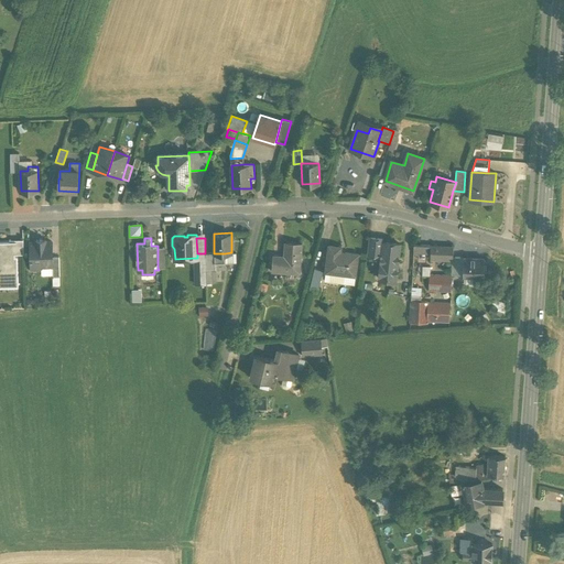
[(384,240),(369,238),(367,258),(381,260),(383,241),(384,240)]
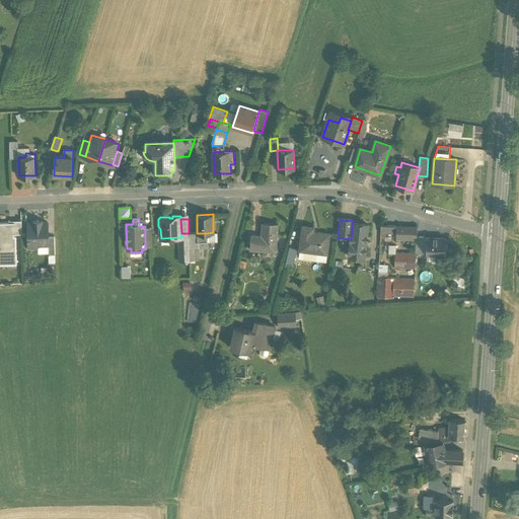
[(21,221),(8,221),(8,222),(9,234),(13,234),(21,234),(21,221)]
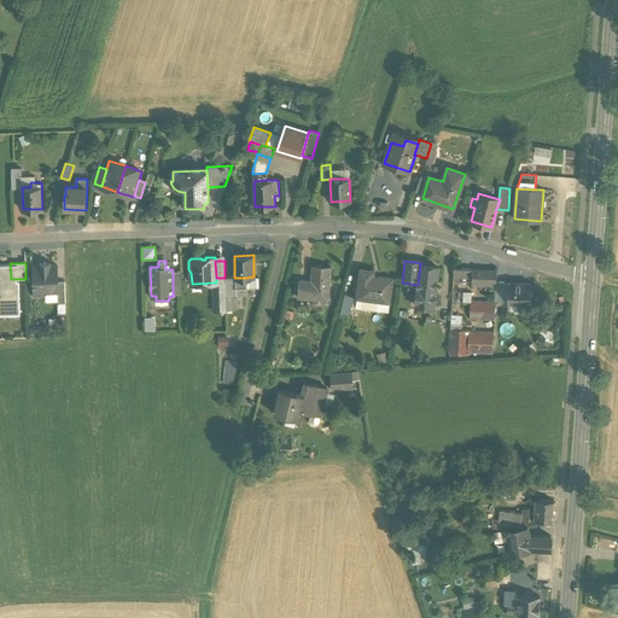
[(51,263),(40,263),(40,266),(33,266),(34,292),(45,292),(57,291),(58,291),(58,281),(57,266),(51,266),(51,263)]
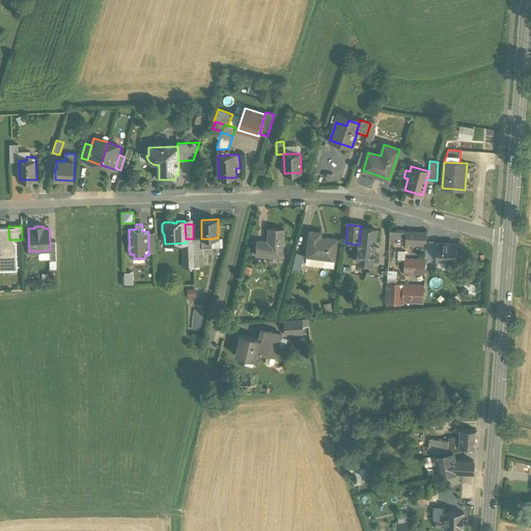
[(8,227),(0,227),(0,271),(17,271),(17,259),(16,257),(17,257),(16,242),(14,243),(14,240),(9,240),(8,227)]
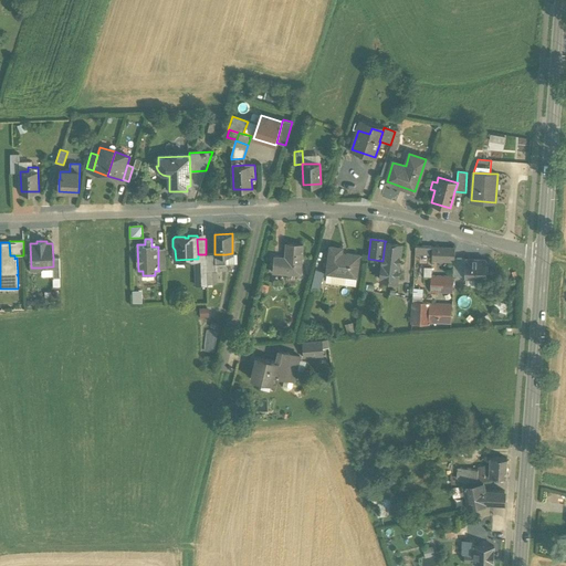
[(303,244),(285,242),(285,257),(274,255),(273,272),(301,274),(303,244)]
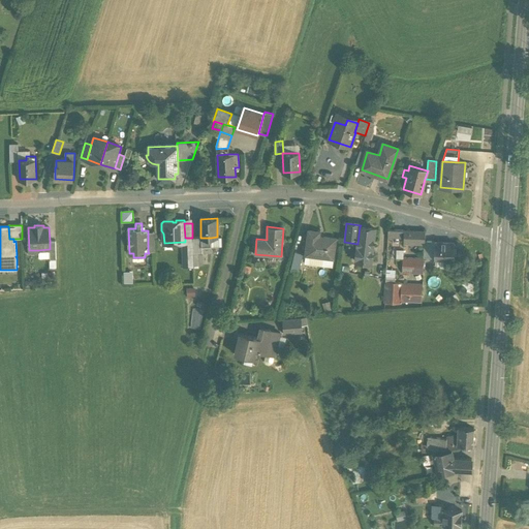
[(360,226),(358,244),(355,260),(371,262),(375,228),(360,226)]
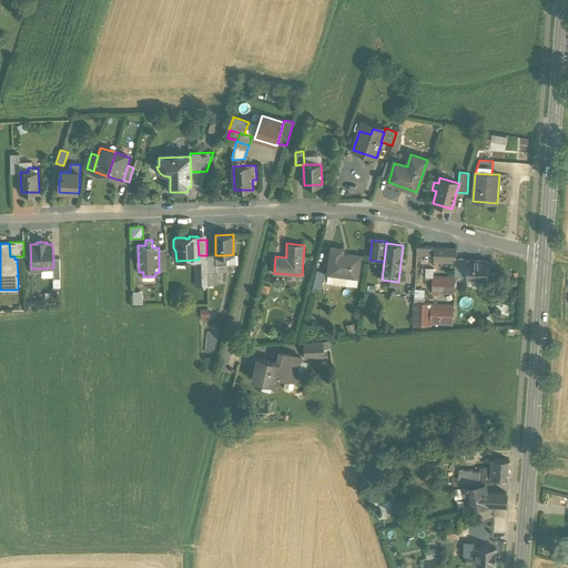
[(361,255),(343,253),(343,247),(332,246),(327,273),(357,277),(361,255)]
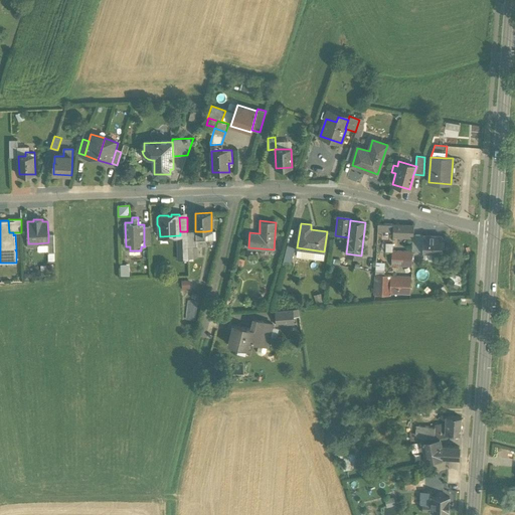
[(393,224),(379,224),(378,231),(392,232),(393,224)]
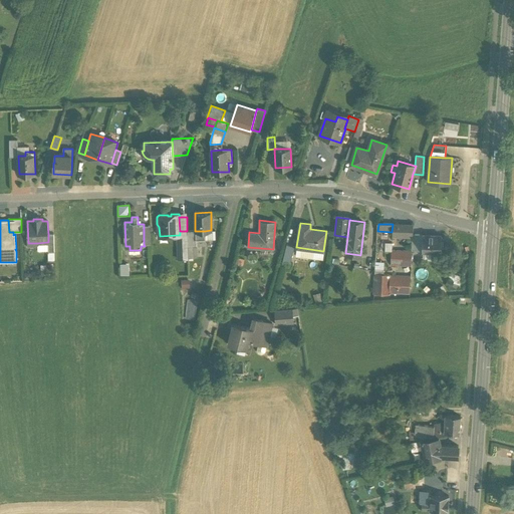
[(413,225),(393,224),(392,232),(392,234),(393,234),(413,235),(413,234),(413,225)]
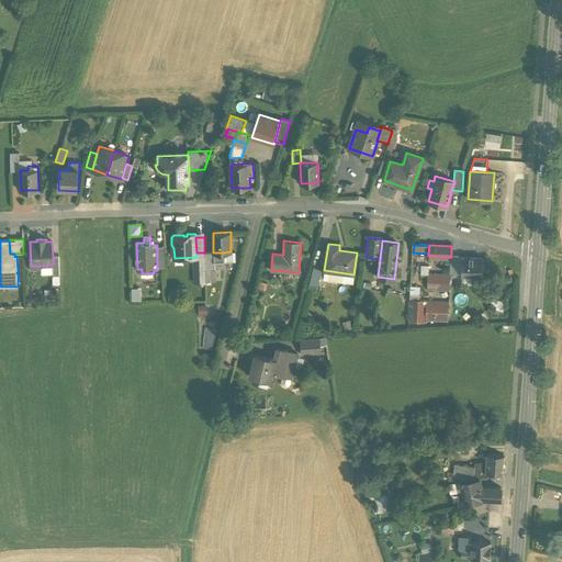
[(213,251),(204,253),(205,269),(210,269),(215,269),(215,262),(214,262),(213,253),(213,251)]
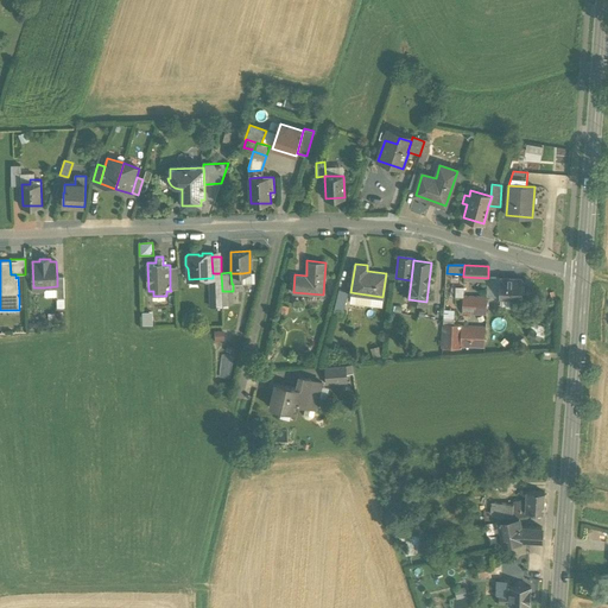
[(249,272),(242,273),(242,283),(254,283),(254,272),(249,272)]
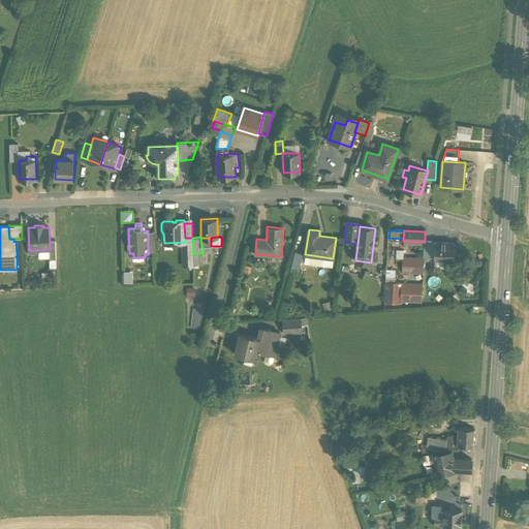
[(192,238),(185,238),(185,242),(183,242),(184,266),(193,266),(193,253),(192,238)]
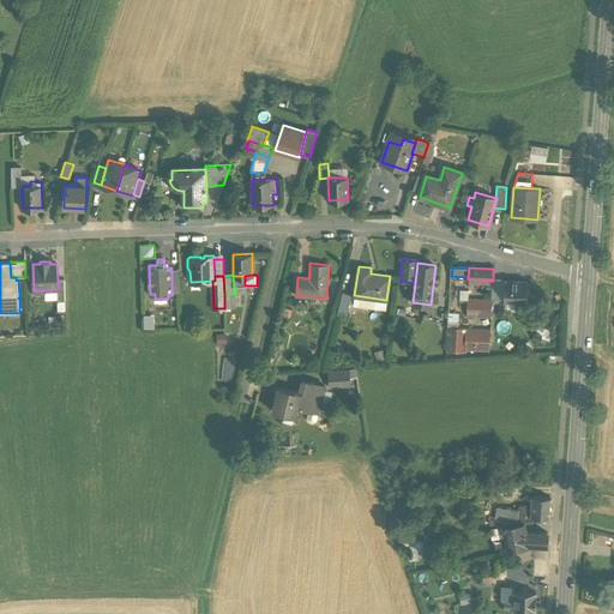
[(245,276),(233,276),(234,287),(235,287),(245,286),(245,276)]
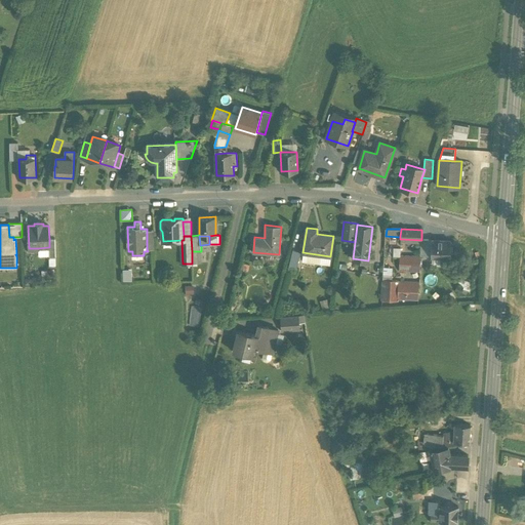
[(432,240),(421,239),(421,240),(420,255),(431,256),(432,240)]
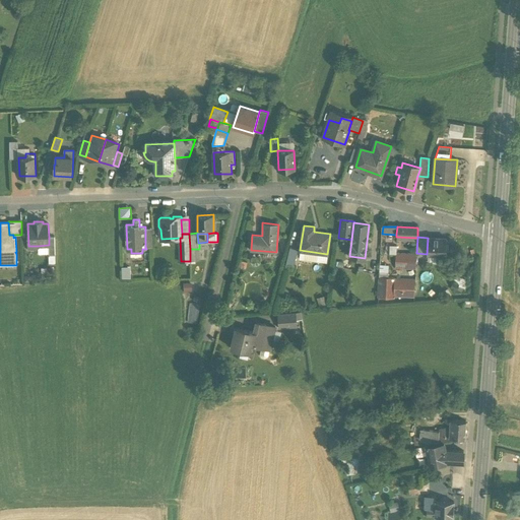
[(446,239),(428,238),(427,254),(445,255),(446,239)]
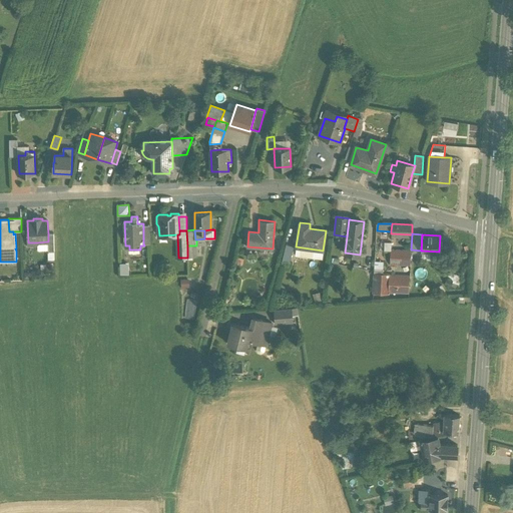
[(295,245),(287,243),(283,260),(291,262),(295,245)]
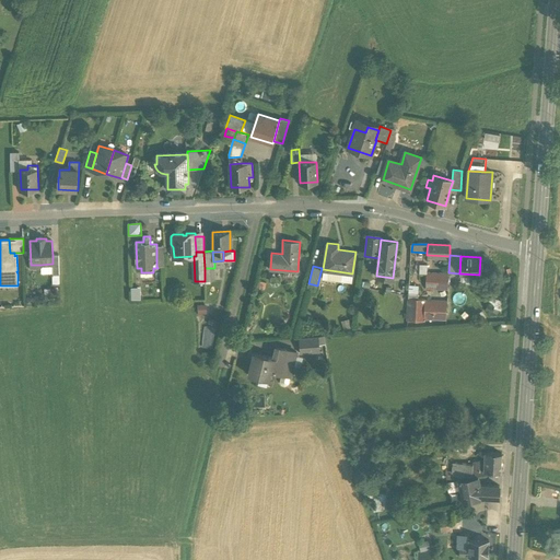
[(448,273),(427,272),(426,288),(447,289),(448,273)]
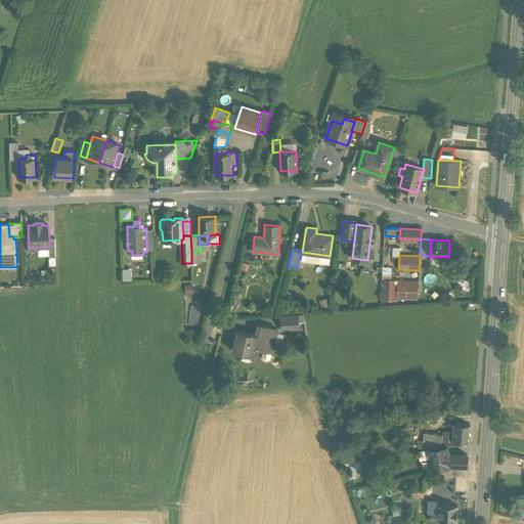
[(384,266),(383,275),(392,275),(392,266),(384,266)]
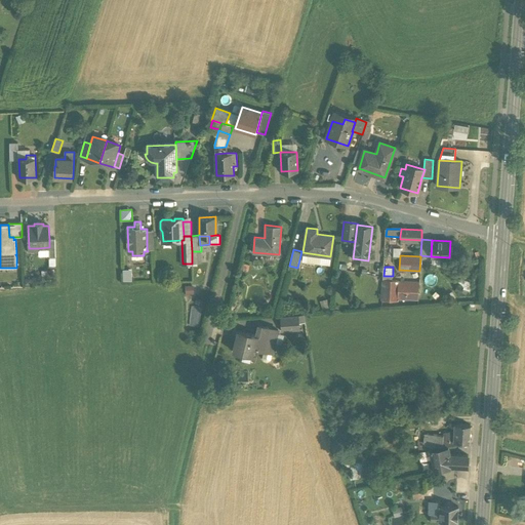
[(382,280),(381,300),(398,300),(398,298),(418,299),(419,282),(398,282),(398,280),(382,280)]
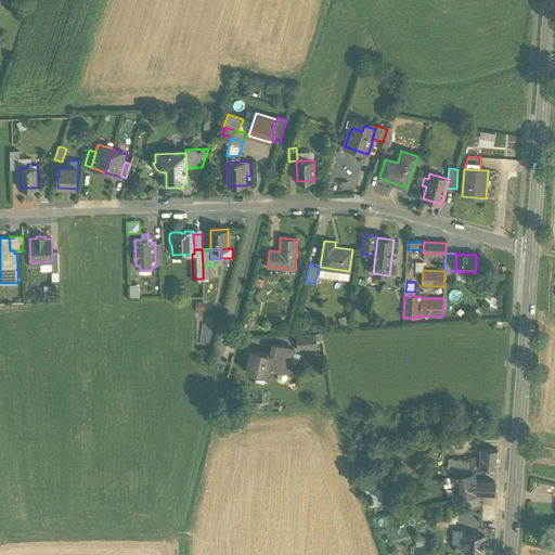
[(315,334),(296,335),(297,350),(318,349),(315,334)]
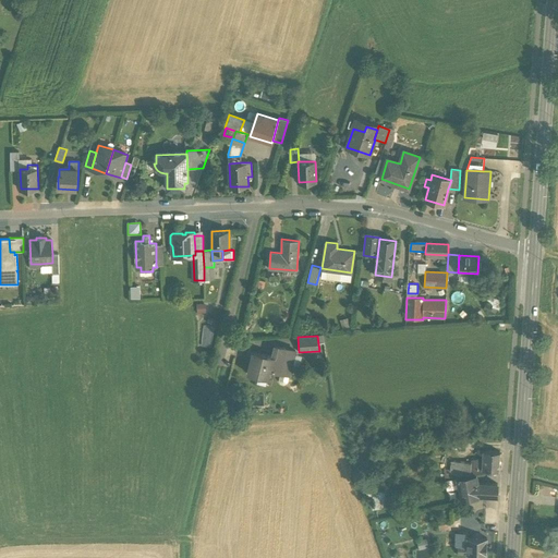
[(295,351),(276,346),(273,355),(284,359),(281,373),(290,375),(290,373),(293,371),(294,365),(292,363),(295,351)]
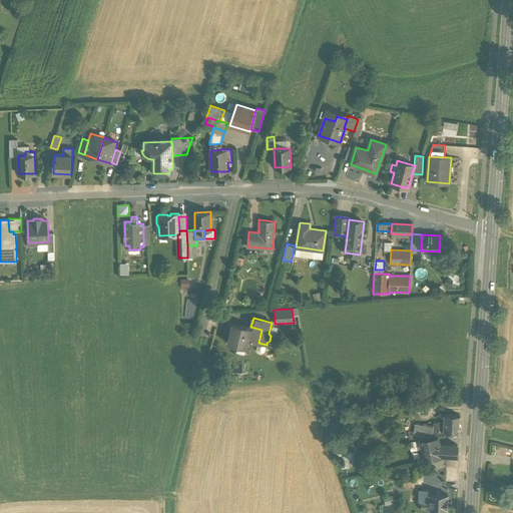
[(250,327),(232,323),(227,343),(246,348),(248,340),(259,343),(262,330),(250,327)]
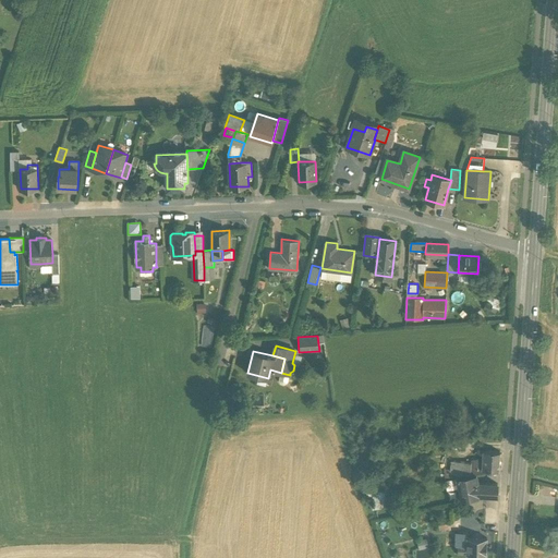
[(500,452),(484,451),(484,458),(484,460),(485,460),(484,470),(485,470),(498,471),(500,452)]
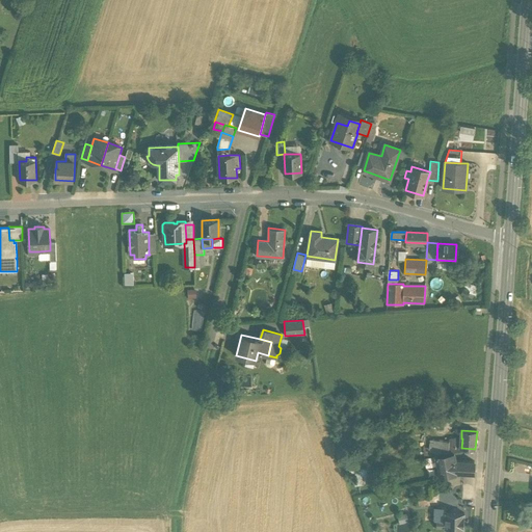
[(461,436),(450,437),(450,441),(449,453),(454,452),(461,451),(462,448),(461,448),(462,439),(461,439),(461,436)]
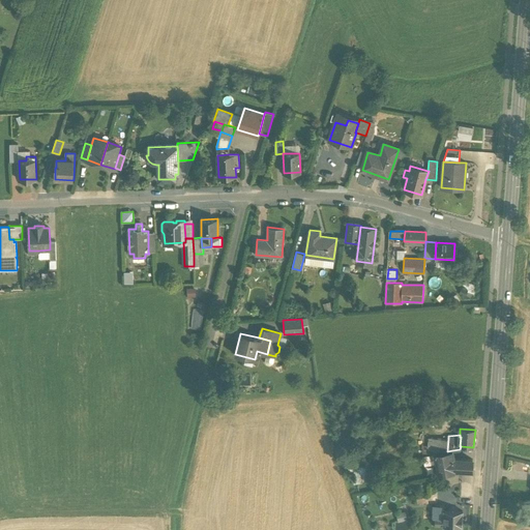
[(448,439),(441,439),(440,452),(447,451),(448,439)]
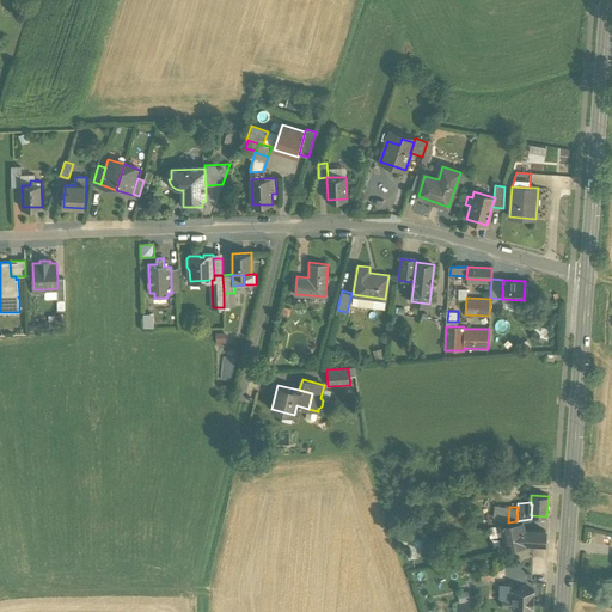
[(508,522),(502,524),(503,534),(507,549),(522,545),(524,543),(545,544),(545,531),(524,530),(522,520),(516,521),(508,522)]
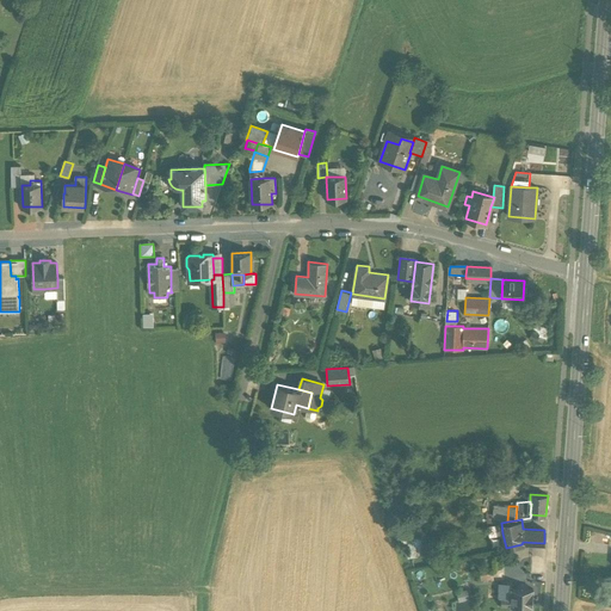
[(492,524),(488,525),(491,536),(503,534),(501,523),(492,524)]
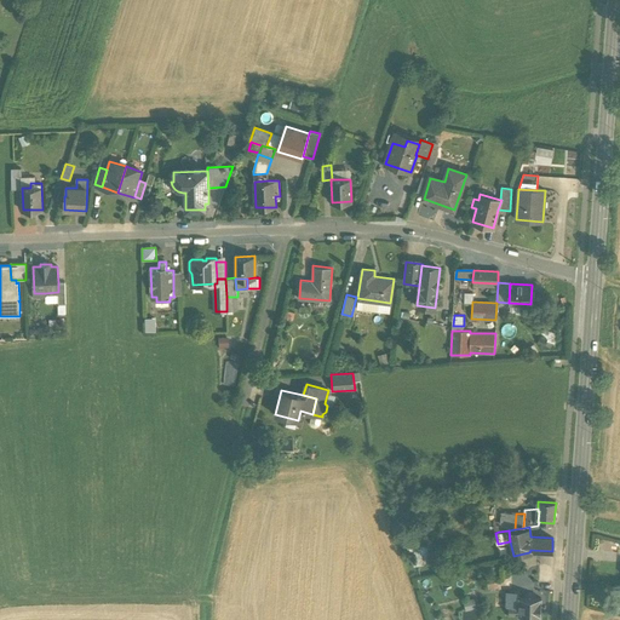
[(510,593),(507,593),(506,606),(509,606),(518,606),(518,597),(518,593),(510,593)]
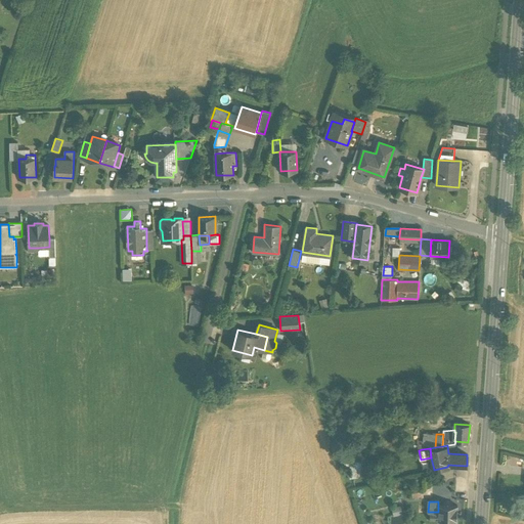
[(457,506),(438,505),(438,512),(430,512),(430,520),(438,520),(438,521),(456,521),(457,506)]
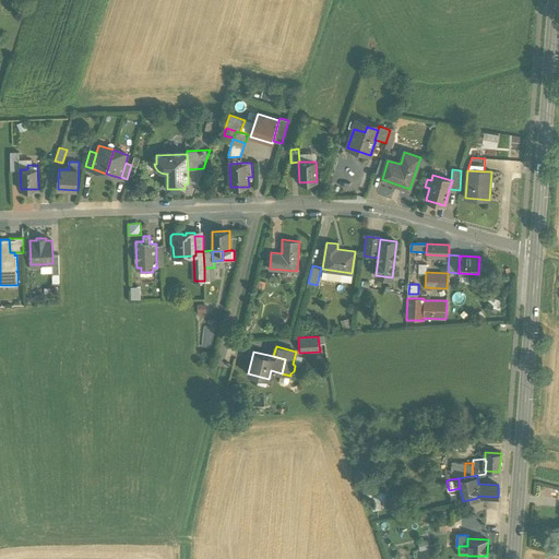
[(428,540),(419,543),(421,550),(430,549),(428,540)]
